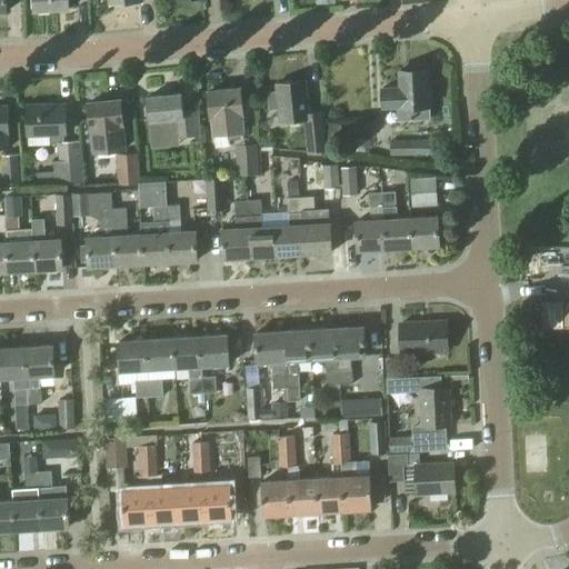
[(31,0),(33,12),(67,10),(66,0),(31,0)]
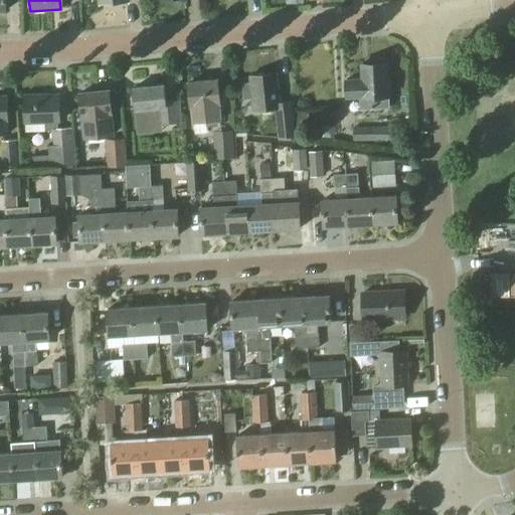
[(345,80),(346,100),(359,99),(360,110),(387,108),(386,97),(388,97),(386,64),(359,65),(360,79),(345,80)]
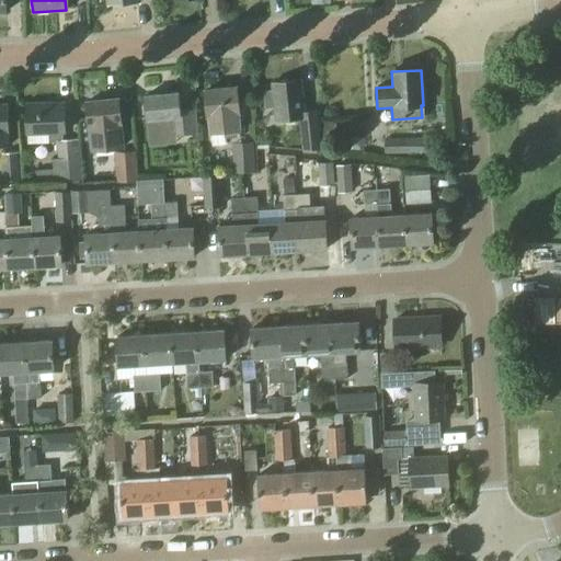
[(263,109),(274,107),(275,121),(305,118),(300,80),(271,83),(272,92),(262,92),(263,109)]
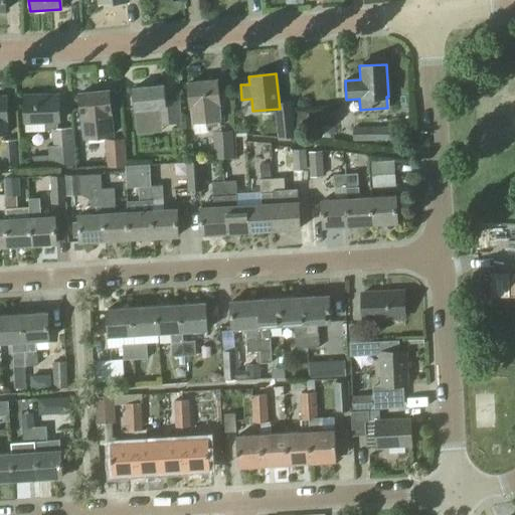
[(187,83),(189,108),(191,108),(193,123),(205,121),(206,128),(219,126),(217,105),(218,105),(215,80),(187,83)]
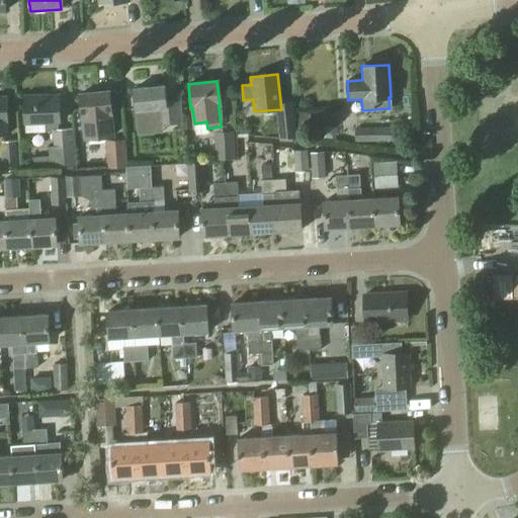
[(180,123),(177,102),(166,103),(164,86),(134,89),(136,111),(137,121),(158,119),(159,125),(180,123)]
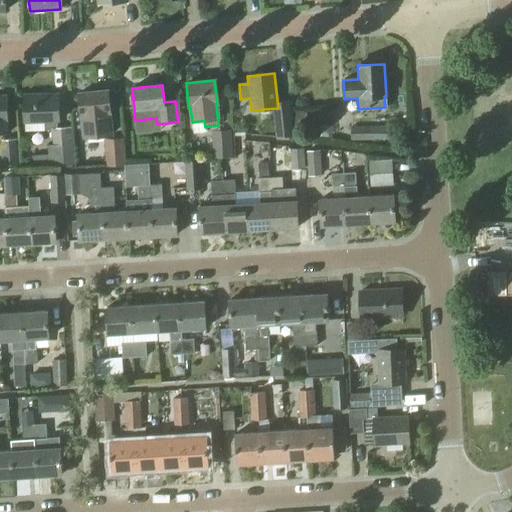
[(78,95),(81,139),(112,136),(109,92),(78,95)]
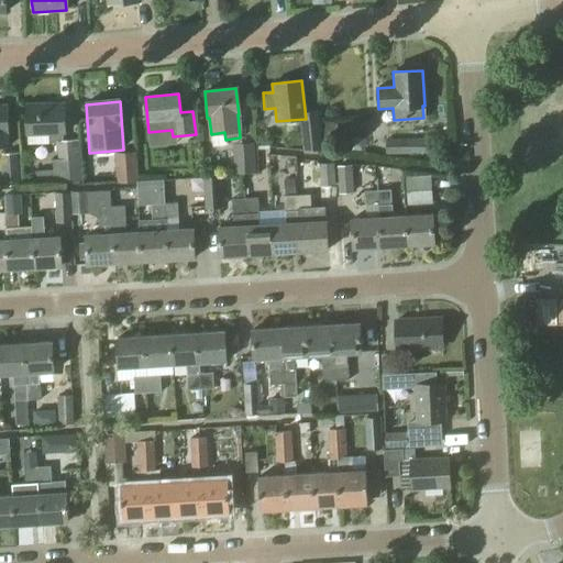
[(48,133),(63,133),(65,133),(64,103),(26,105),(26,134),(48,133)]
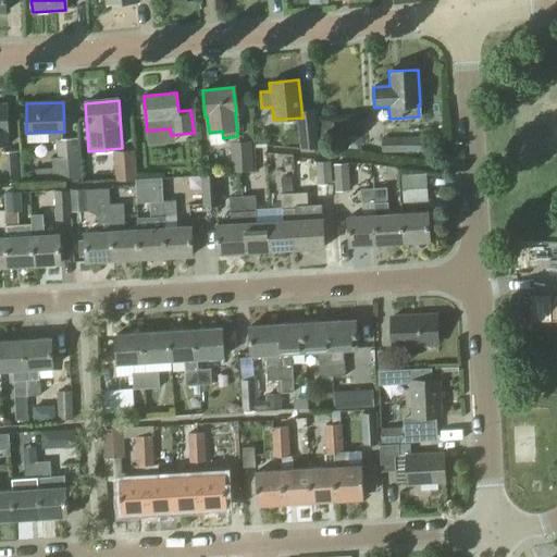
[(62,139),(62,132),(48,132),(48,141),(56,141),(58,159),(52,159),(52,169),(39,170),(40,184),(79,182),(76,139),(62,139)]
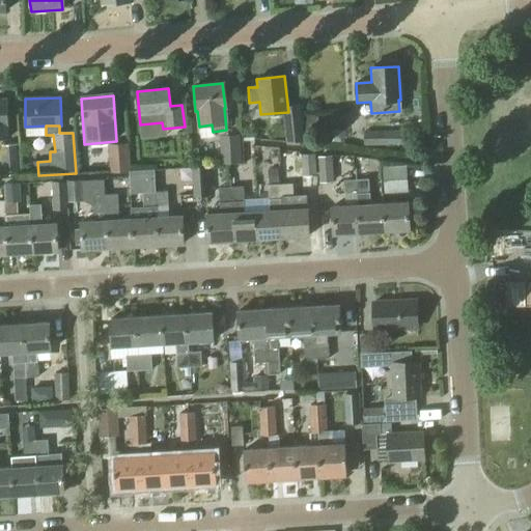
[(363,132),(364,146),(403,145),(403,131),(363,132)]
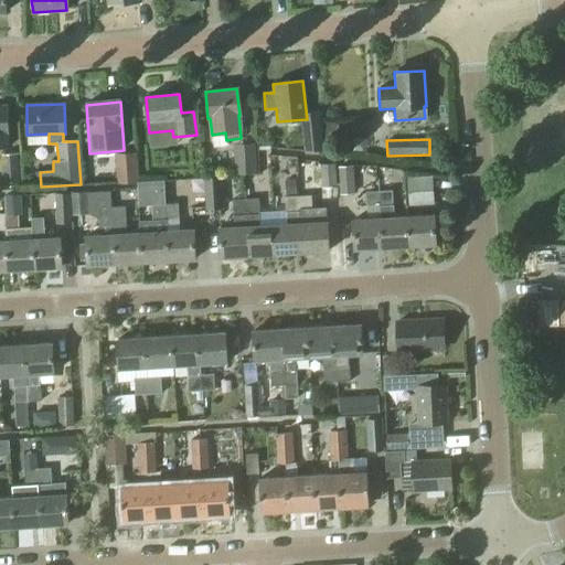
[(234,148),(235,176),(256,174),(255,147),(234,148)]
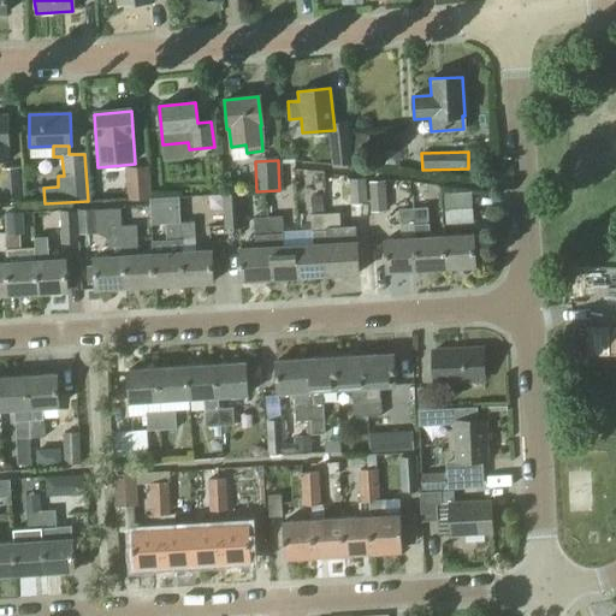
[(1,169),(3,205),(22,203),(21,167),(1,169)]
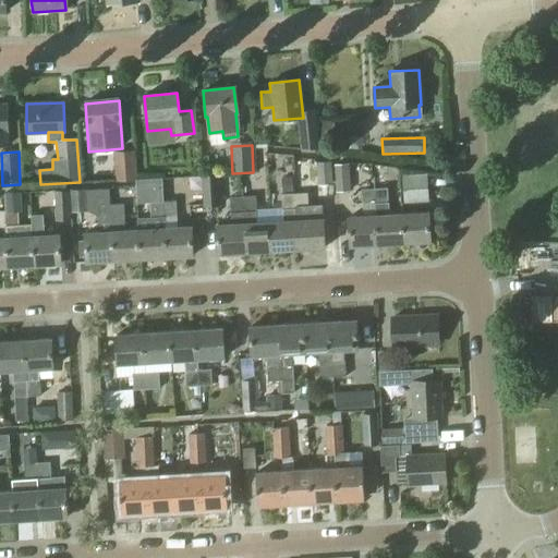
[(114,154),(117,181),(136,180),(134,153),(114,154)]
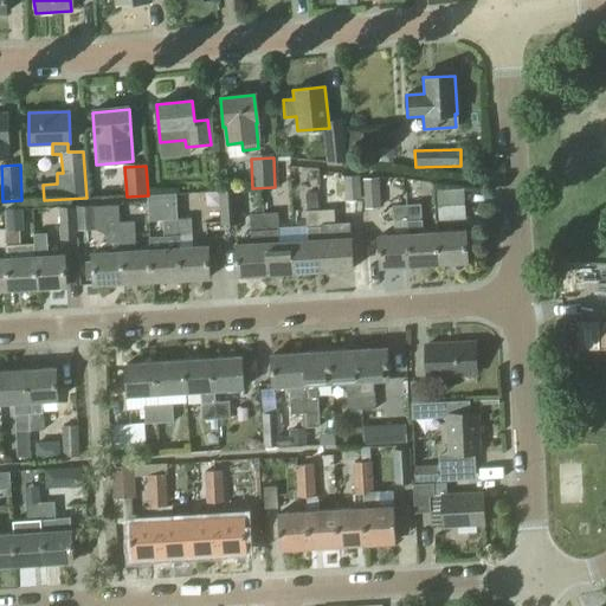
[(315,173),(317,197),(331,195),(330,172),(315,173)]
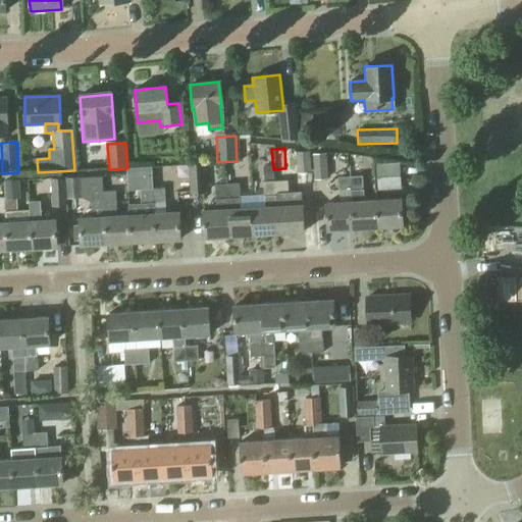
[(296,152),(297,172),(311,172),(309,151),(296,152)]
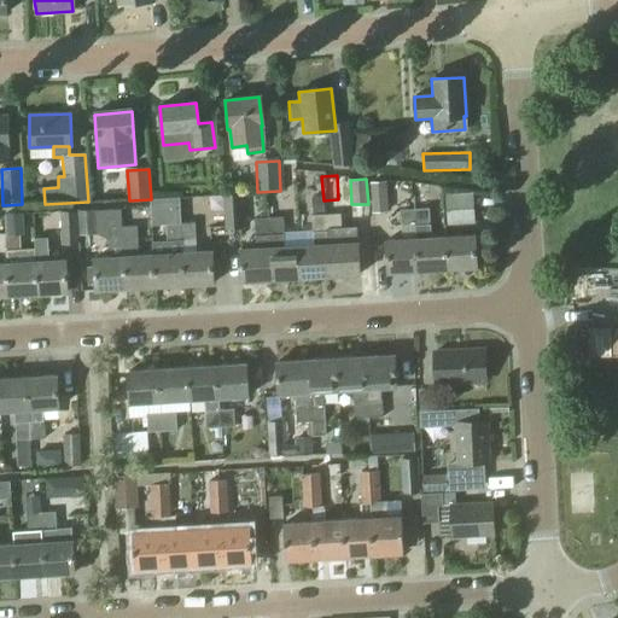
[(369,182),(371,213),(388,211),(386,181),(369,182)]
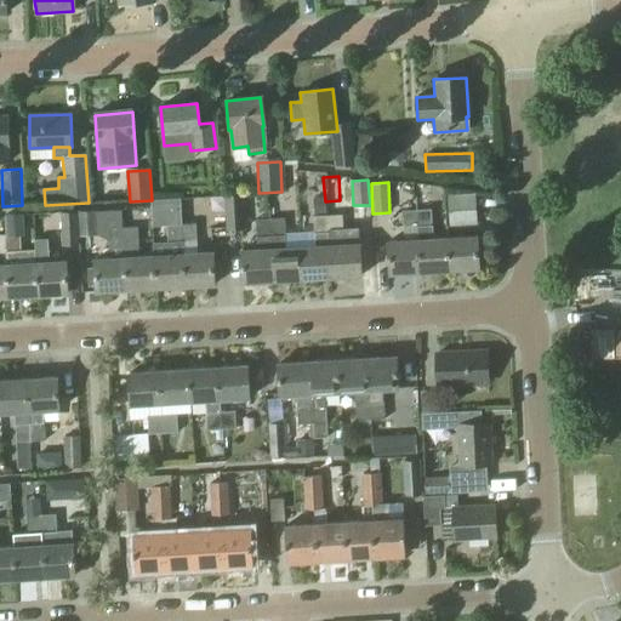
[(416,228),(417,241),(419,273),(449,272),(446,239),(433,240),(431,210),(429,210),(428,193),(414,194),(415,210),(416,228)]
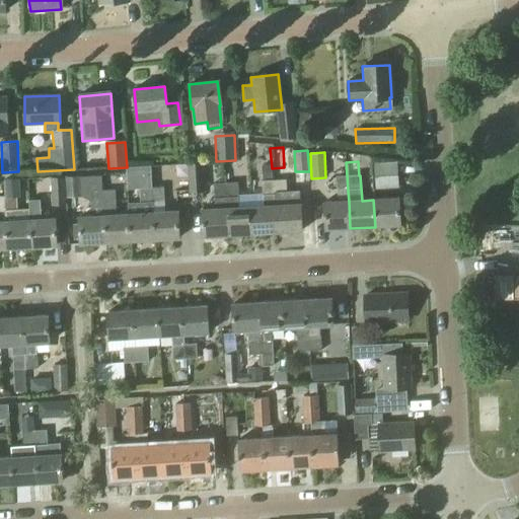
[(375,165),(376,191),(396,190),(395,164),(375,165)]
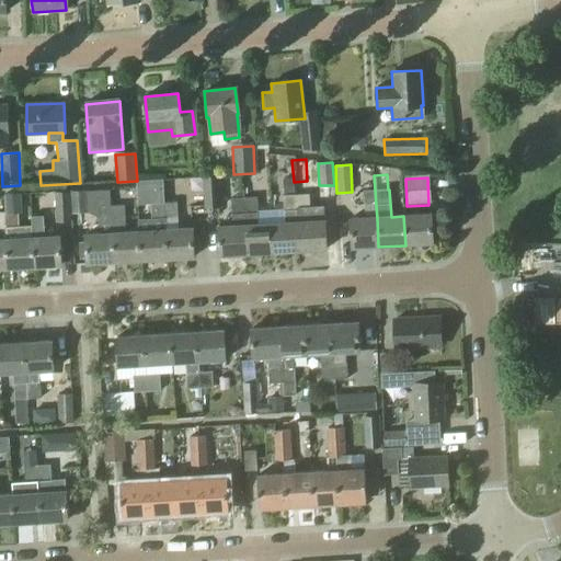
[(203,180),(205,210),(219,209),(217,179),(203,180)]
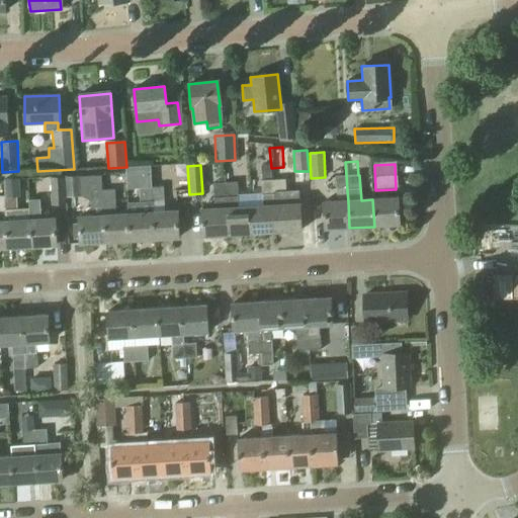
[(261,167),(261,181),(270,180),(270,167),(261,167)]
